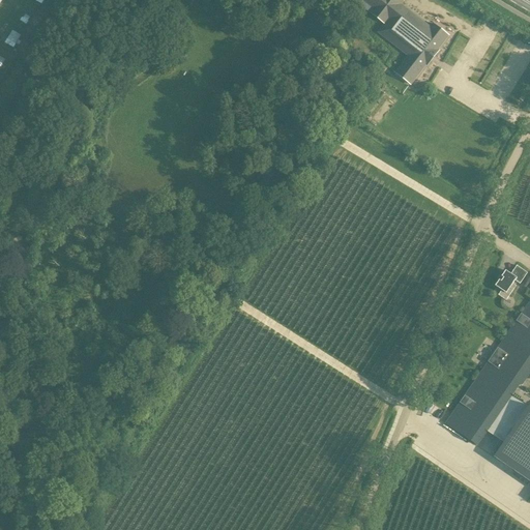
[(350,0),(355,4),(370,15),(371,12),(385,24),(401,4),(404,0),(403,0),(350,0)]
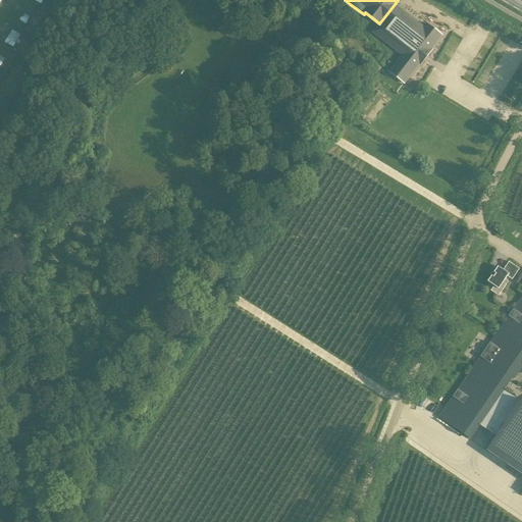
[(395,4),(379,23),(372,33),(403,55),(389,71),(404,83),(441,35),(427,22),(424,28),(395,4)]
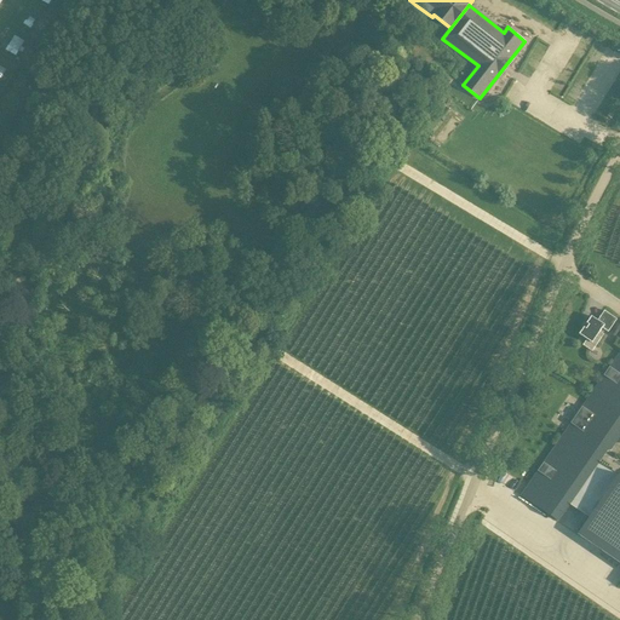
[(26,15),(22,24),(34,29),(38,18),(26,15)]
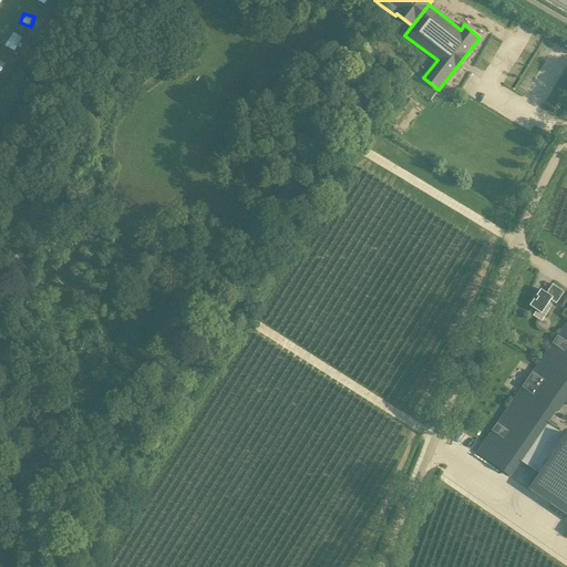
[(0,39),(0,42),(16,51),(22,39),(6,30),(0,39)]
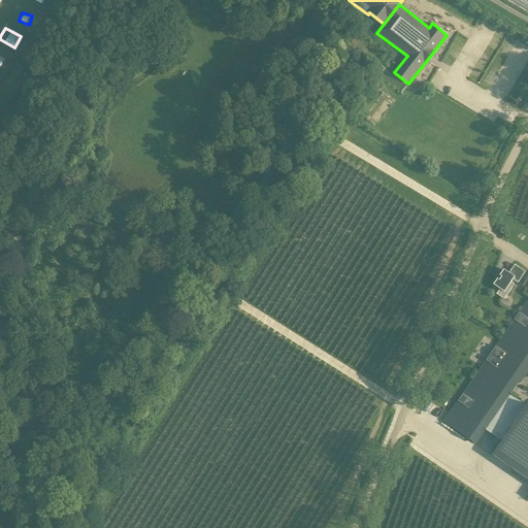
[(518,283),(525,271),(514,264),(508,273),(503,269),(499,275),(501,276),(499,279),(497,278),(493,285),(499,289),(496,294),(503,299),(514,285),(510,283),(513,278),(518,283)]
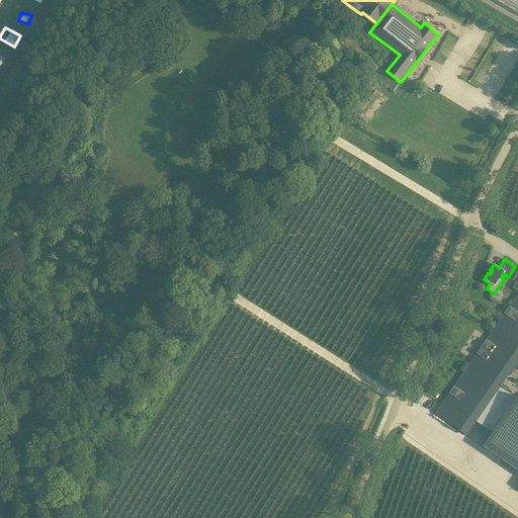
[(517,293),(435,414),(466,435),(517,359),(517,293)]
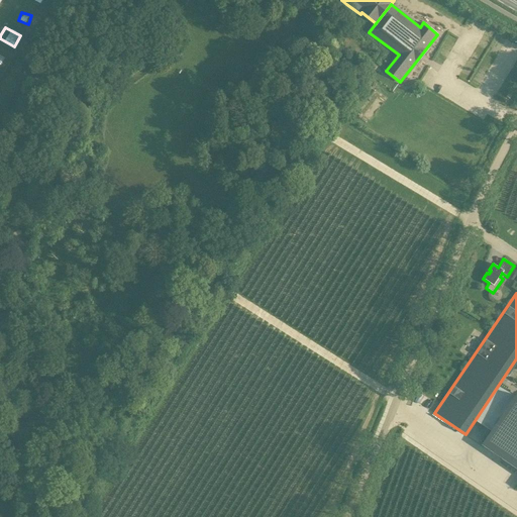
[(492,431),(482,445),(516,470),(516,396),(492,431)]
